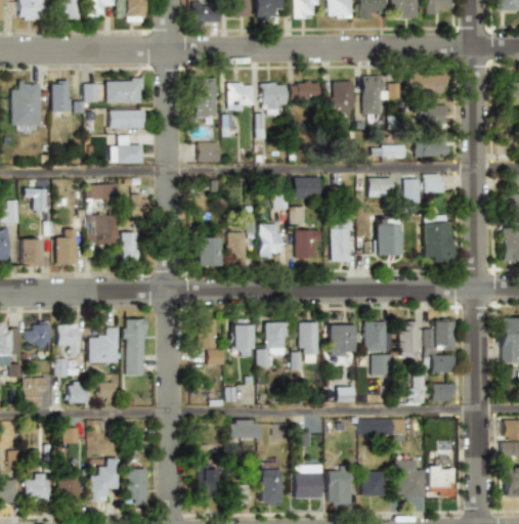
[(18,0),(19,19),(42,18),(41,0),(18,0)]
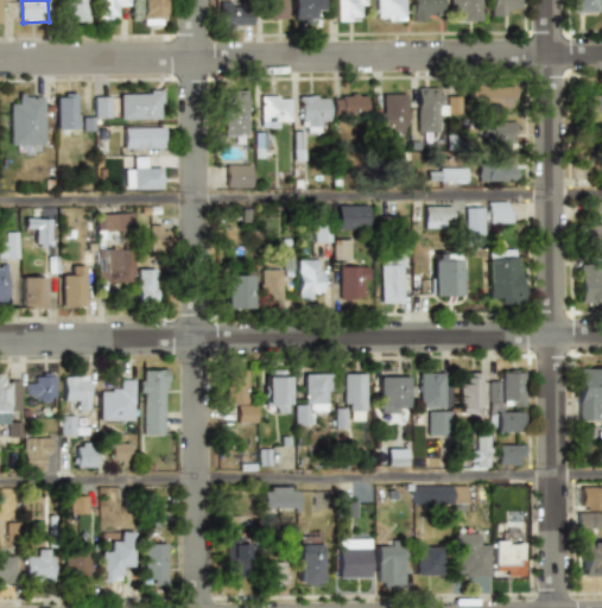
[(90,0),(67,0),(67,21),(90,21),(90,0)]
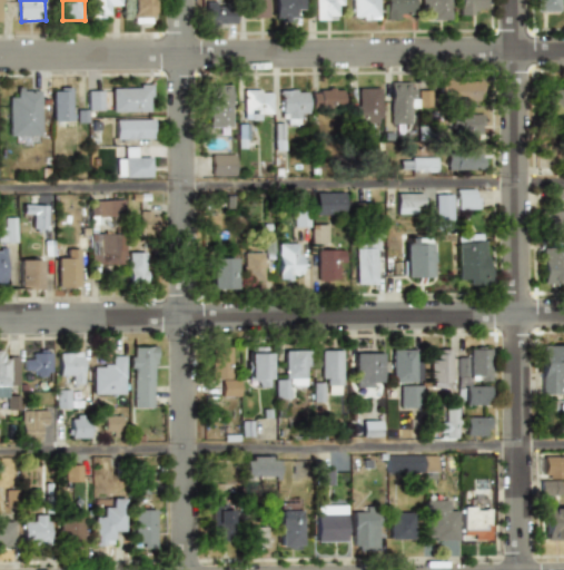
[(271,18),(271,0),(250,0),(250,17),(271,18)]
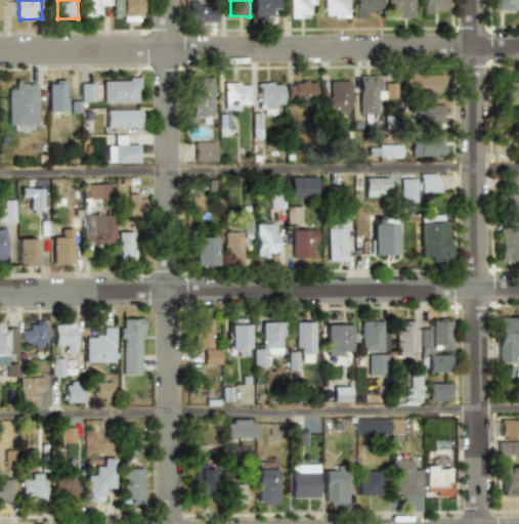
[(257,0),(257,17),(275,18),(275,9),(284,9),(284,0),(257,0)]
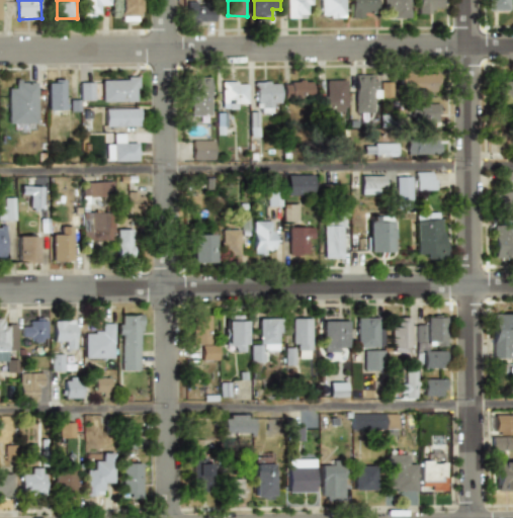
[(290,0),(290,18),(311,18),(311,5),(316,5),(315,0),(290,0)]
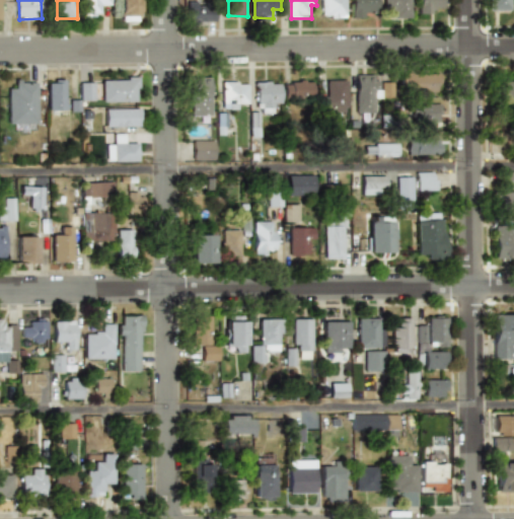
[(324,0),(325,17),(349,17),(349,0),(324,0)]
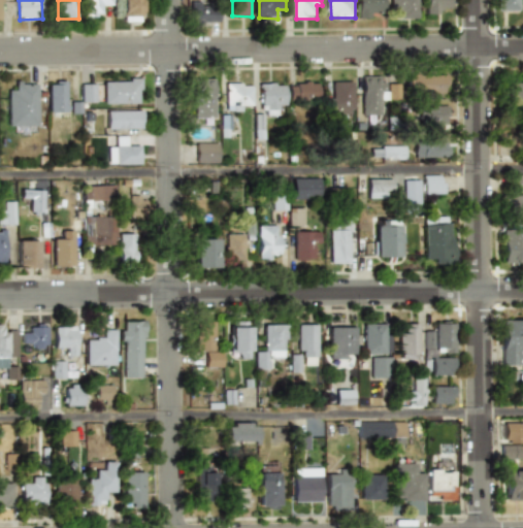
[(500,0),(500,10),(522,10),(522,0),(500,0)]
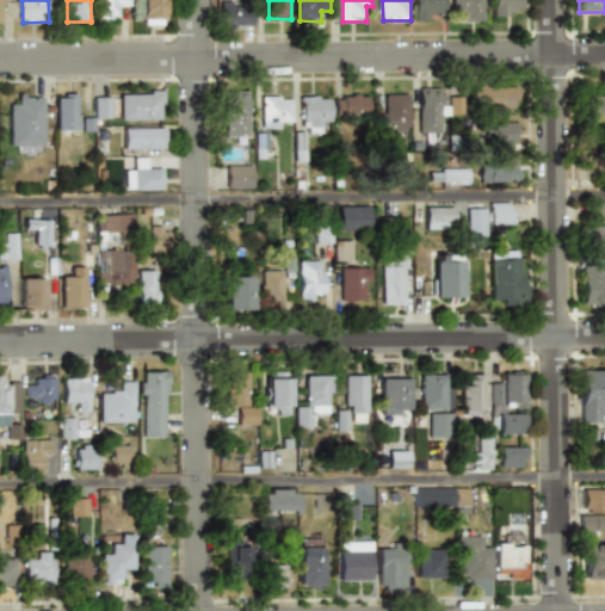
[(224,2),(224,28),(257,26),(257,1),(224,2)]
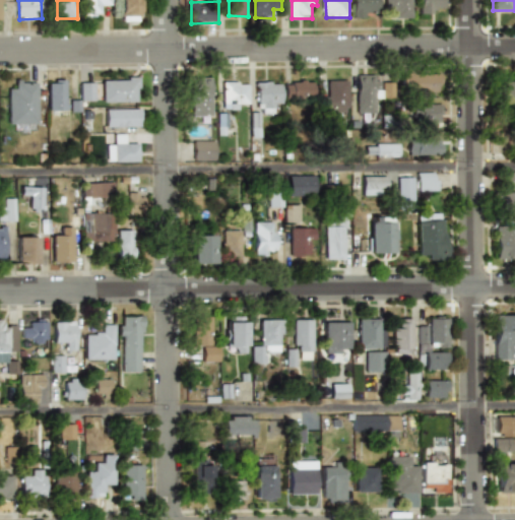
[(444,73),(406,74),(406,93),(445,92),(444,73)]
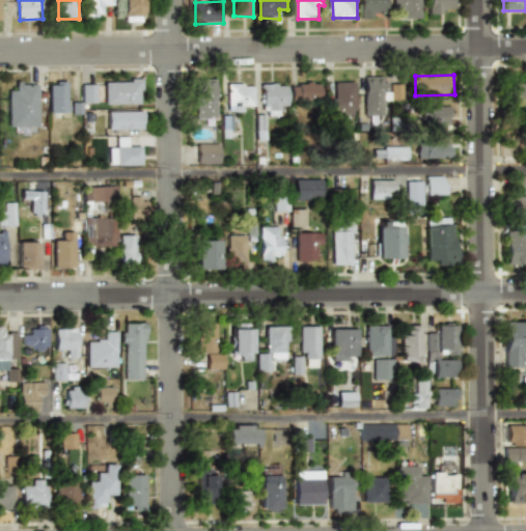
[(368,78),(368,115),(387,115),(387,100),(406,101),(406,85),(393,84),(393,78),(368,78)]
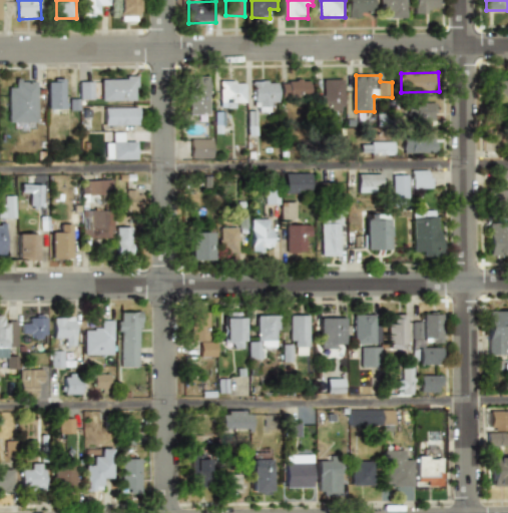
[(211,114),(210,77),(191,77),(192,114),(211,114)]
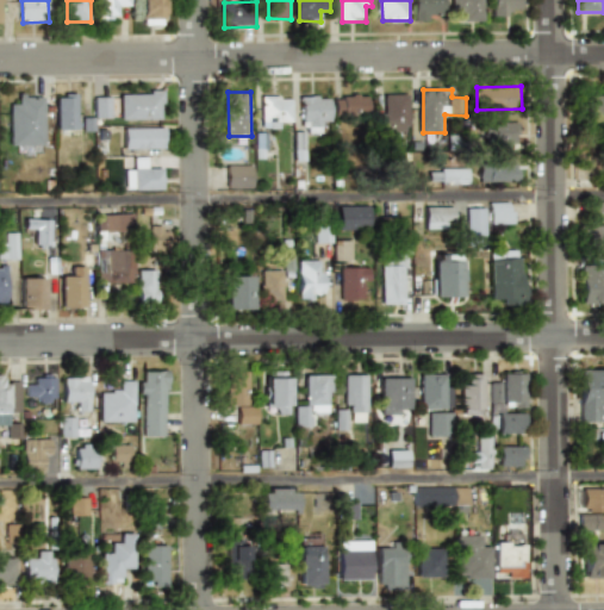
[(124,119),(166,119),(166,93),(124,93),(124,119)]
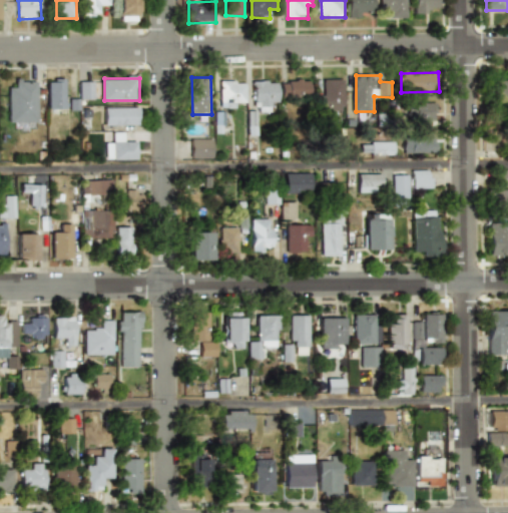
[(347,79),(327,80),(327,95),(319,96),(320,111),(347,111),(347,79)]
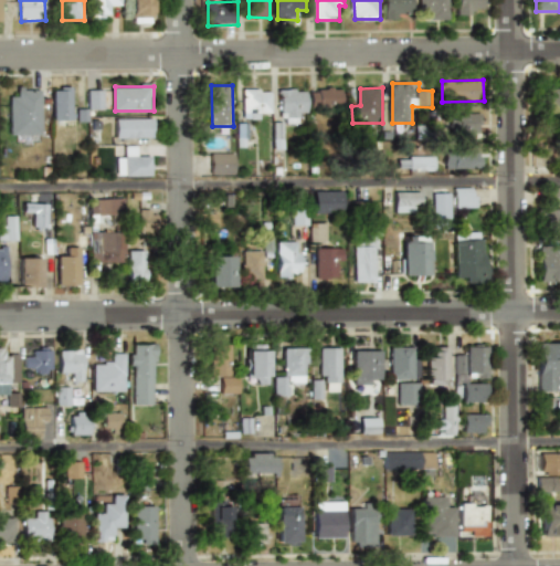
[(559,87),(547,87),(547,112),(559,112),(559,87)]
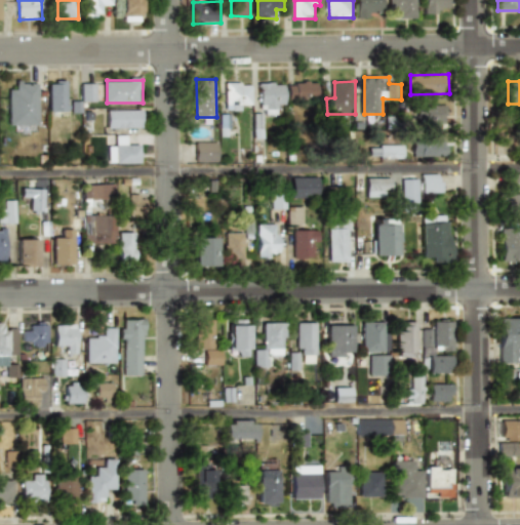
[(69,82),(52,82),(52,112),(70,111),(69,82)]
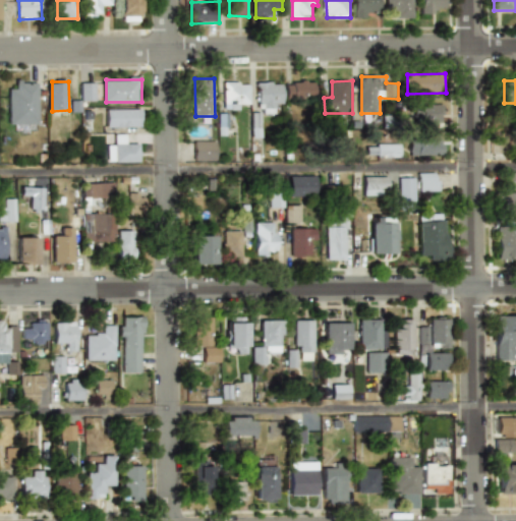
[(11,124),(40,124),(41,82),(19,82),(19,90),(12,90),(11,124)]
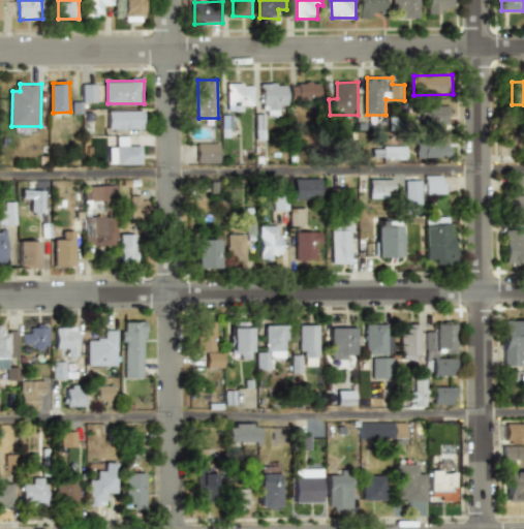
[(230,84),(229,109),(245,110),(245,105),(255,105),(256,85),(230,84)]
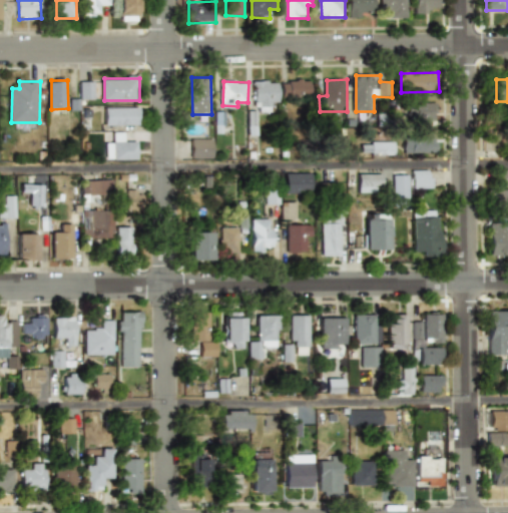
[(281,102),(281,81),(256,82),(257,110),(274,110),(274,102),(281,102)]
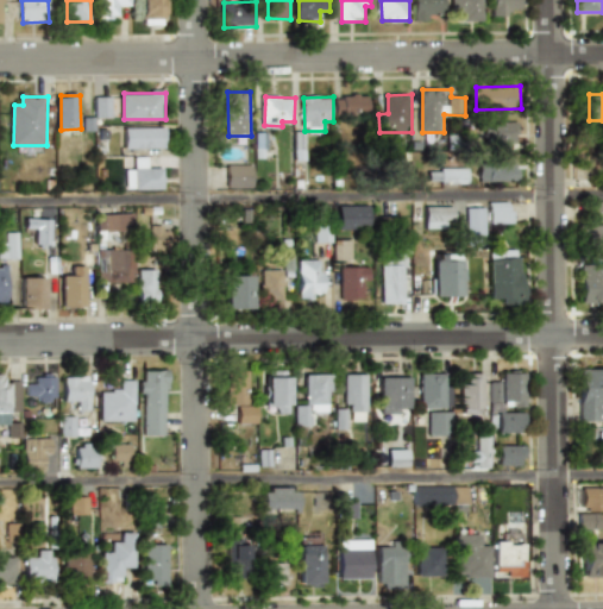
[(371,96),(338,96),(338,117),(371,115),(371,96)]
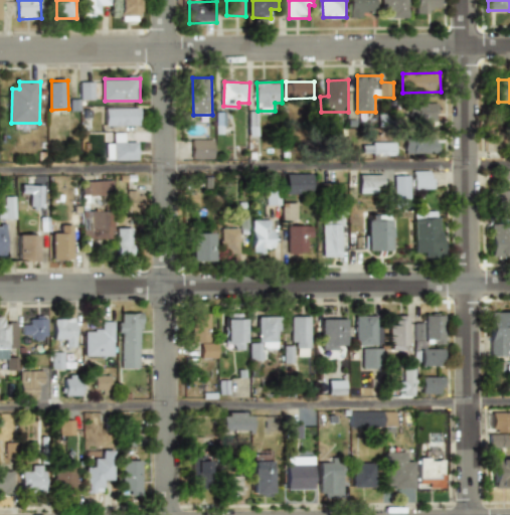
[(83,82),(83,100),(97,100),(97,82),(83,82)]
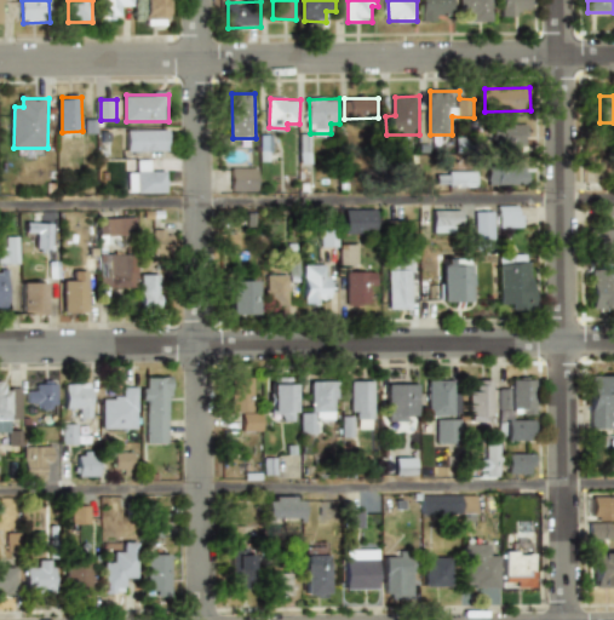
[(497,125),(495,147),(529,147),(529,125),(497,125)]
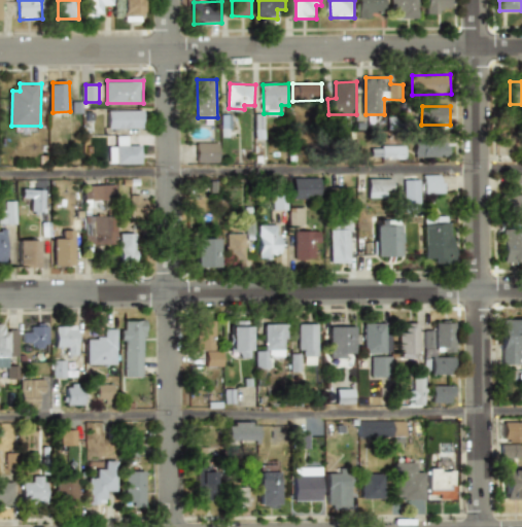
[(110,111),(110,130),(145,129),(145,110),(110,111)]
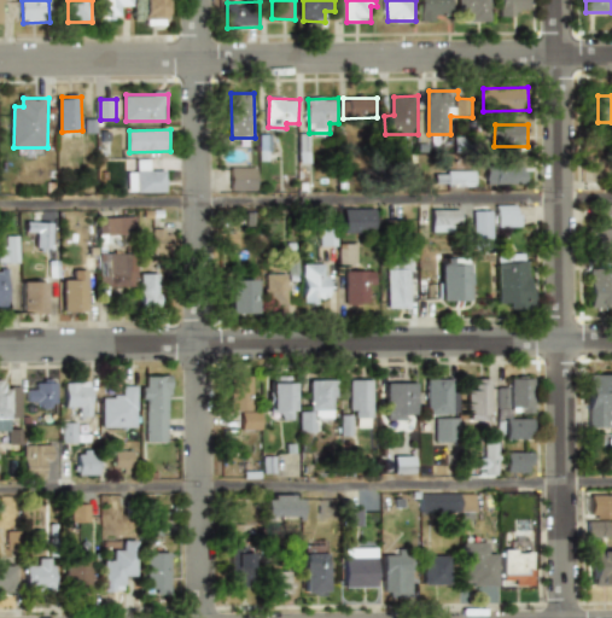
[(169,192),(168,172),(153,172),(152,159),(139,159),(140,173),(130,173),(130,193),(169,192)]
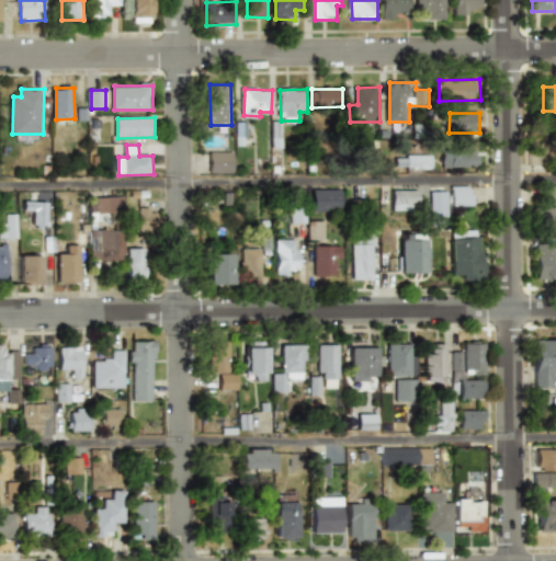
[(478,148),(444,148),(444,168),(479,167),(478,148)]
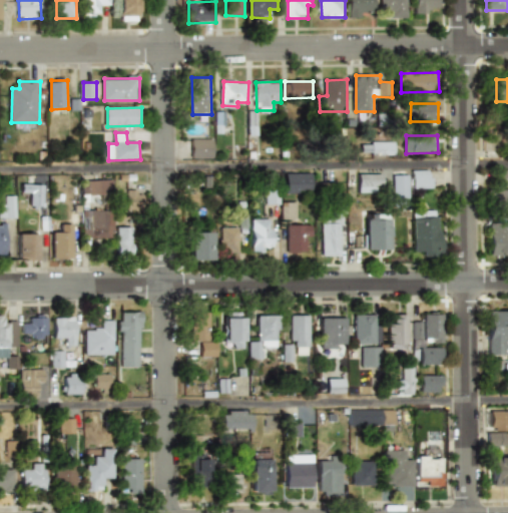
[(194,158),(215,158),(216,139),(194,139),(194,158)]
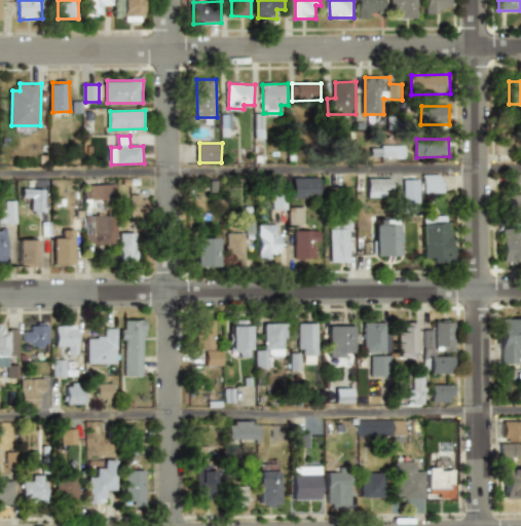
[(372,157),(406,158),(407,148),(373,147),(372,157)]
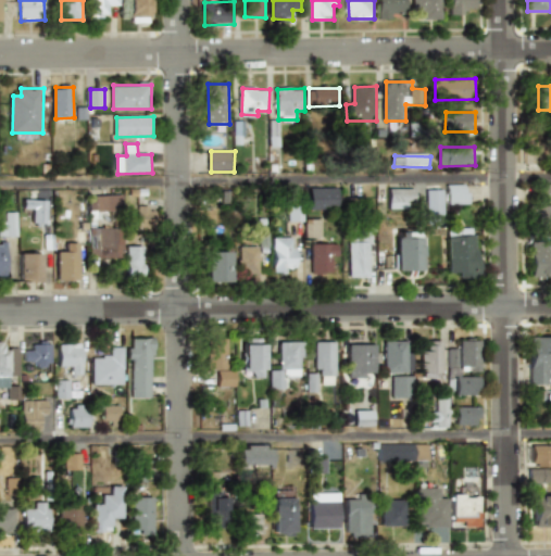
[(468,185),(450,185),(450,204),(470,203),(468,185)]
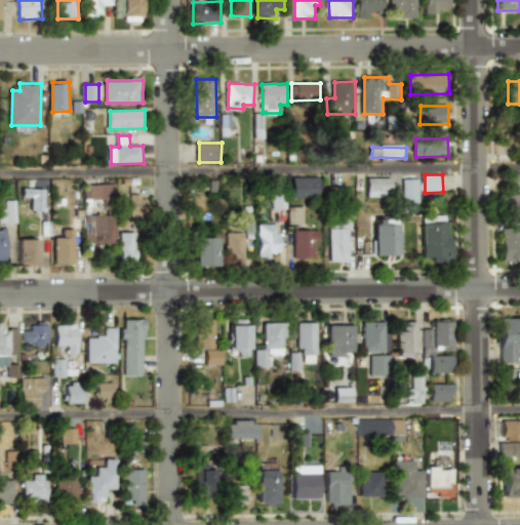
[(294,177),(294,198),(321,198),(321,177),(294,177)]
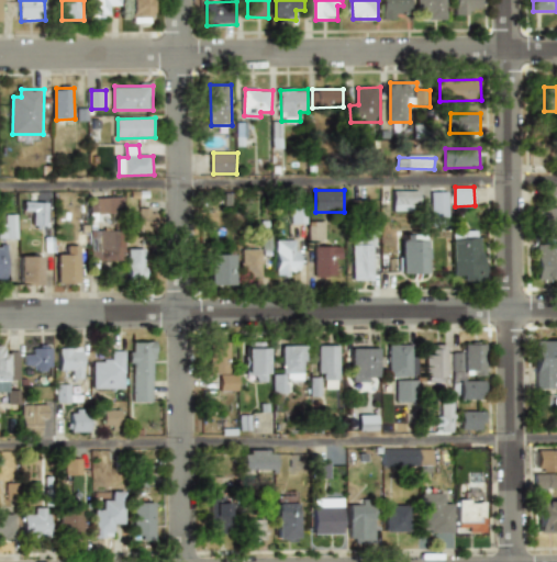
[(422,191),(396,191),(394,211),(421,211),(422,191)]
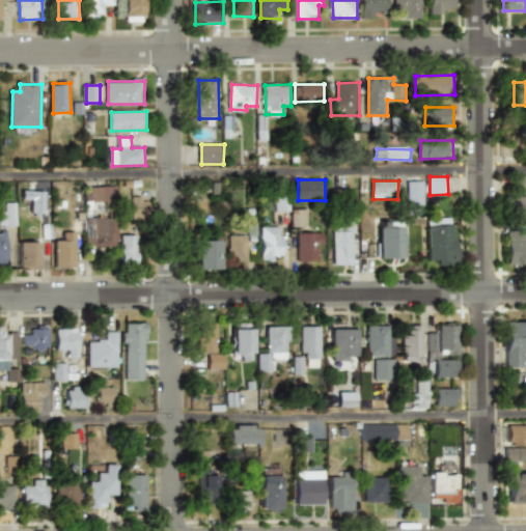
[(409,182),(410,210),(425,210),(425,182),(409,182)]
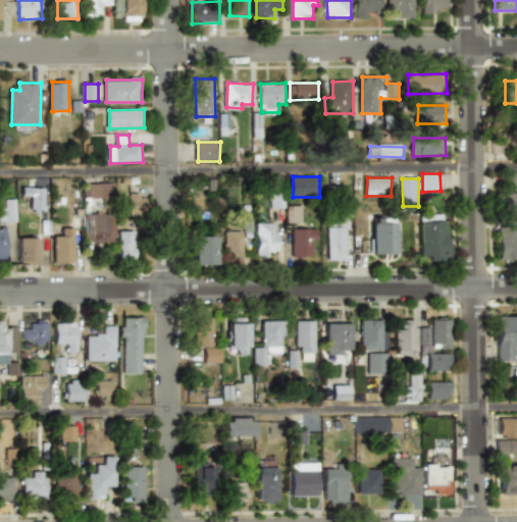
[(88,199),(117,198),(117,184),(87,185),(88,199)]
